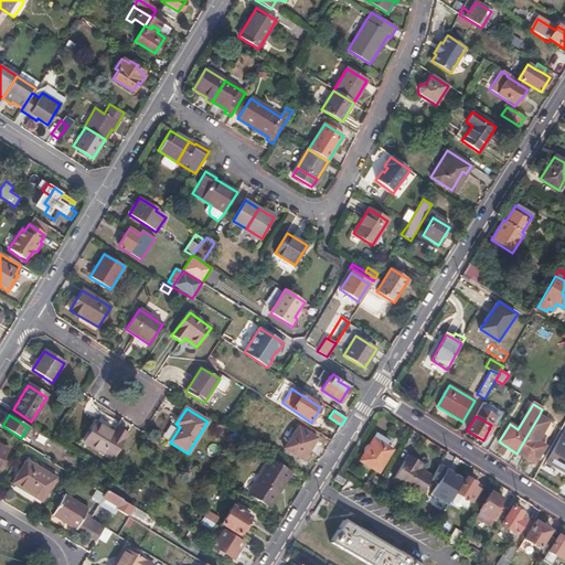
[(539,416),(516,454),(534,464),(545,446),(535,440),(547,422),(539,416)]
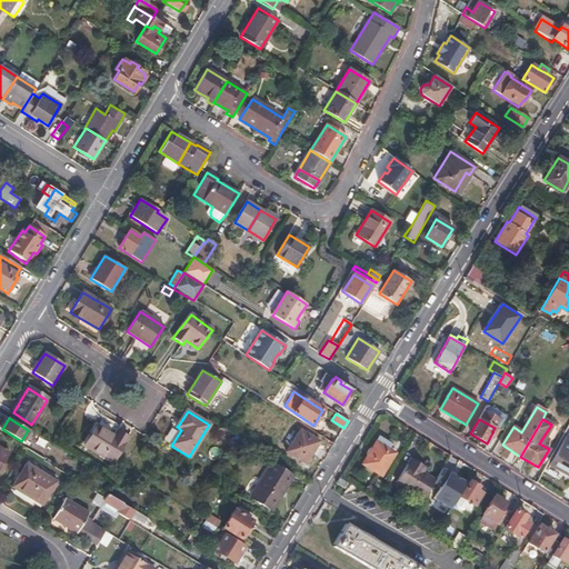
[(163,440),(171,446),(181,430),(177,427),(179,425),(175,422),(163,440)]
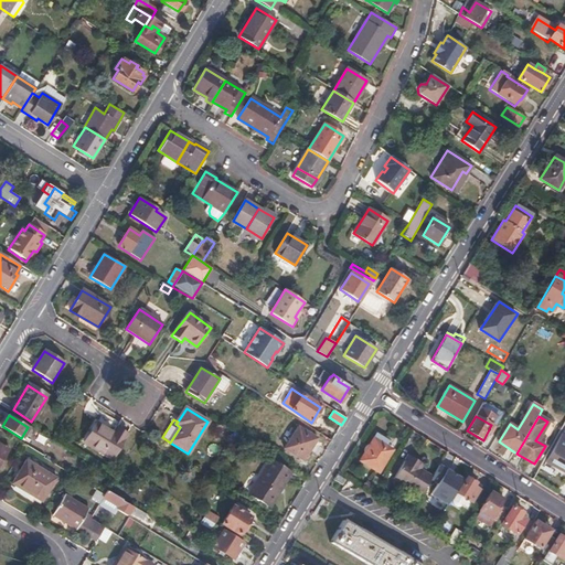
[(553,429),(558,433),(564,422),(558,419),(553,429)]
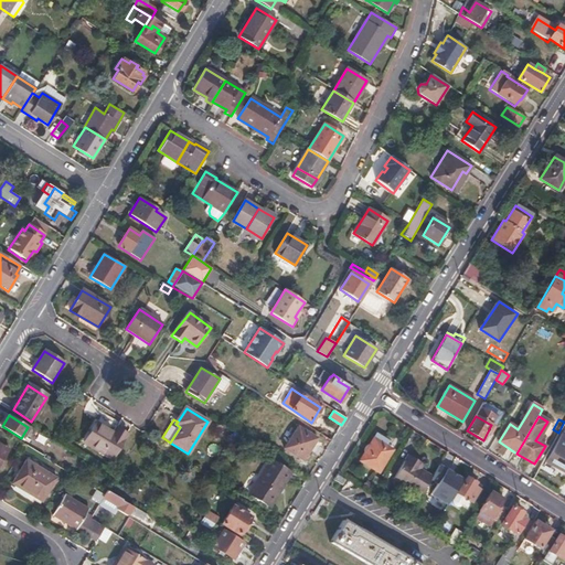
[(289,422),(279,436),(289,441),(285,448),(302,460),(317,438),(289,422)]
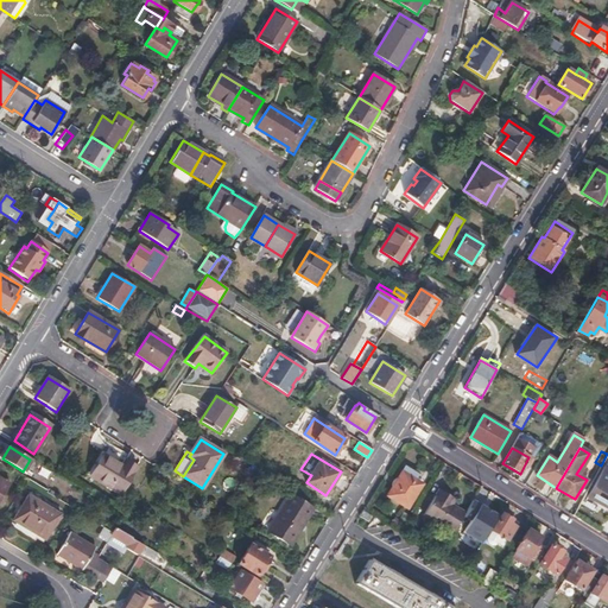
[(120,468),(101,456),(88,477),(119,496),(137,468),(125,461),(120,468)]
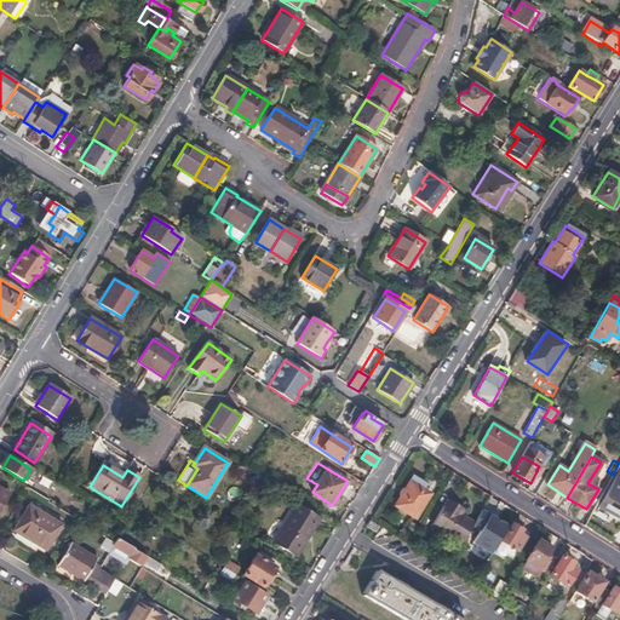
[(57,486),(39,474),(34,480),(65,499),(69,493),(57,486)]
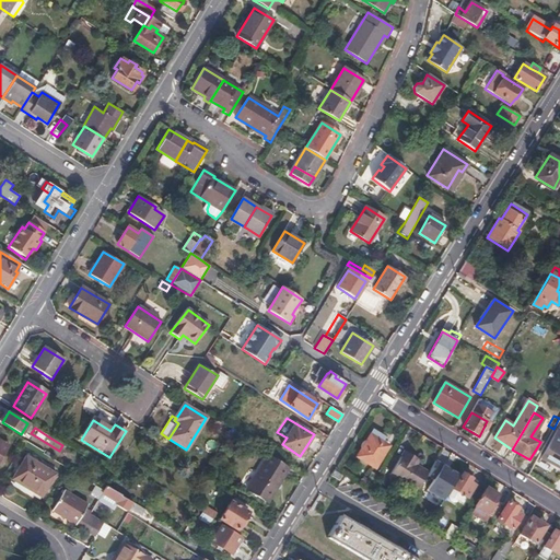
[(370,435),(382,443),(386,436),(373,429),(370,435)]
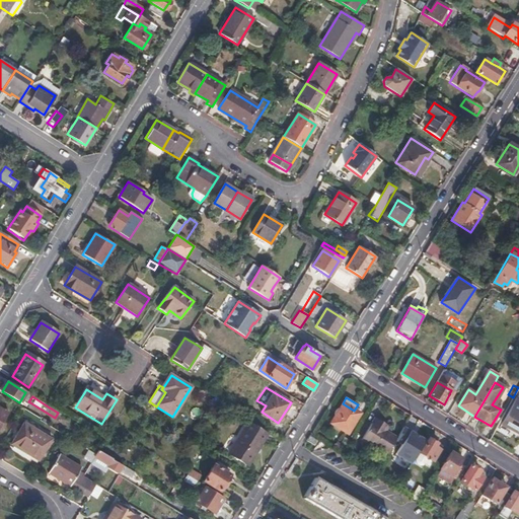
[(518,399),(515,397),(501,425),(518,434),(518,399)]
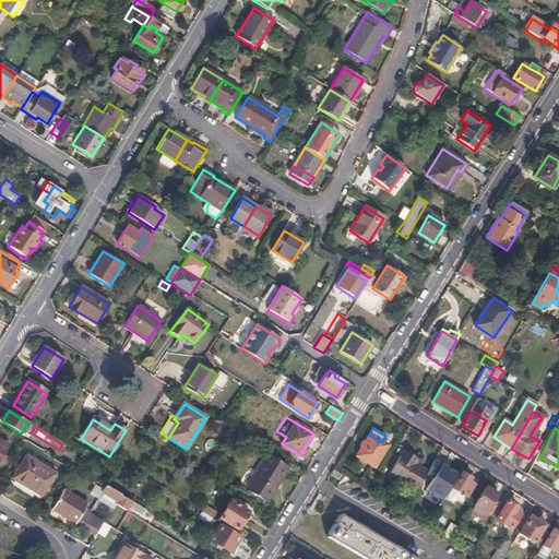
[(381,442),(369,435),(357,455),(375,466),(387,445),(381,442)]
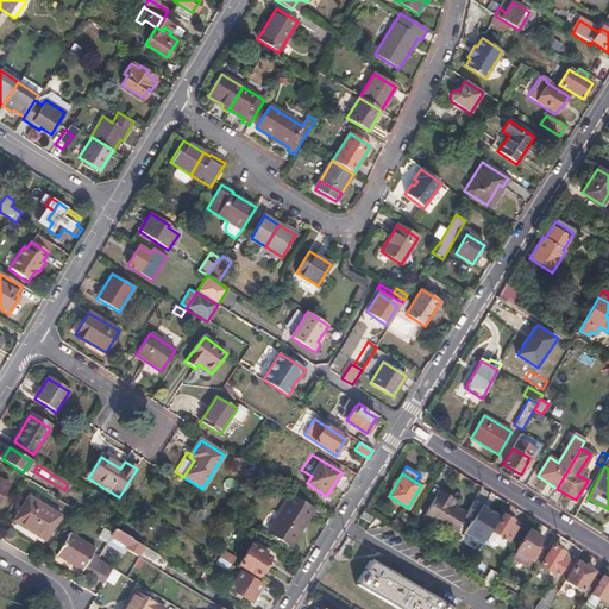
[(38,479),(35,484),(48,493),(49,491),(62,501),(64,496),(38,479)]
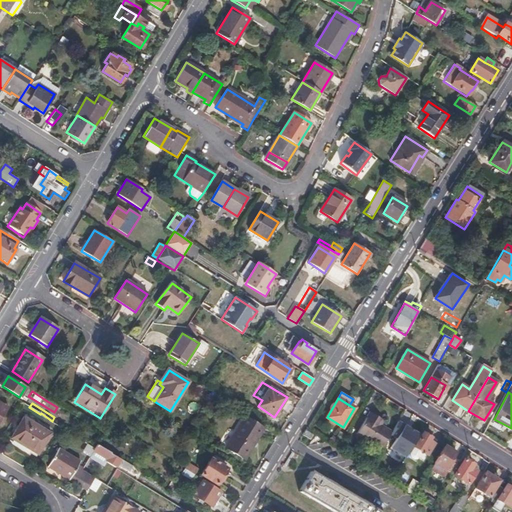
[(357,434),(381,448),(385,441),(391,432),(379,425),(382,421),(369,413),(357,434)]
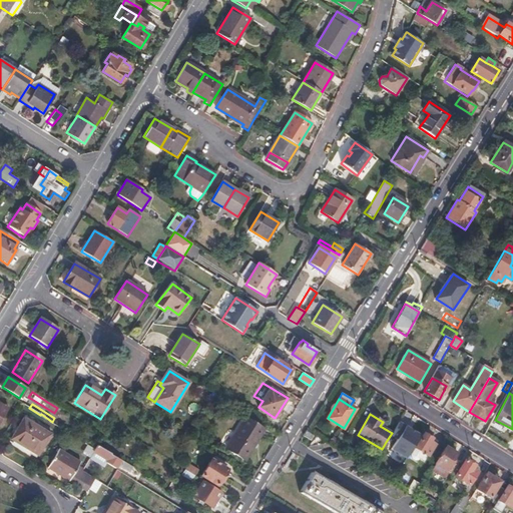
[(244,417),(234,434),(235,435),(226,449),(245,461),(265,429),(244,417)]
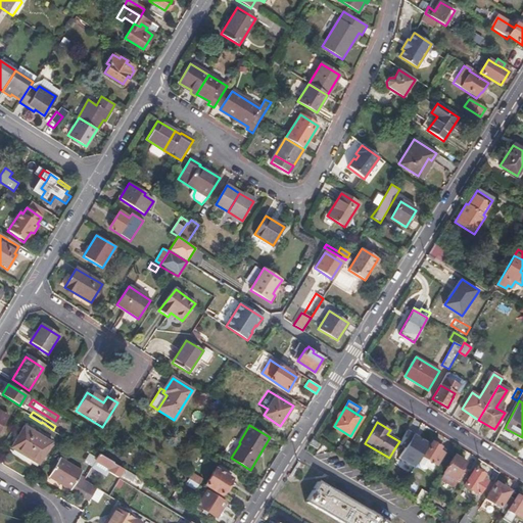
[(22,427),(10,447),(38,465),(51,443),(22,427)]
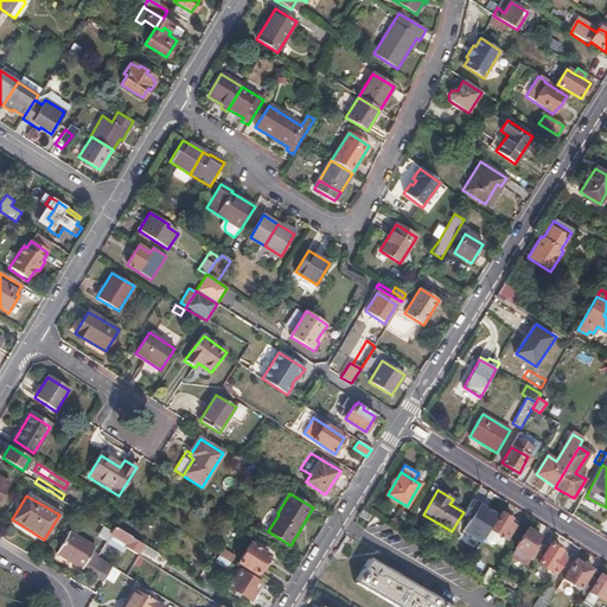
[(362,511),(358,516),(368,521),(370,517),(362,511)]
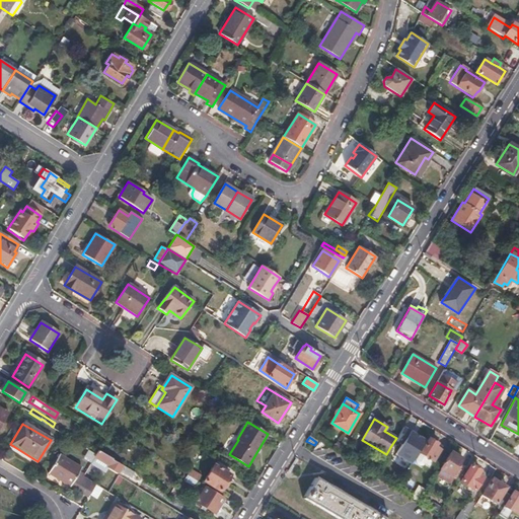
[(434,447),(436,444),(428,439),(420,453),(432,461),(439,450),(434,447)]
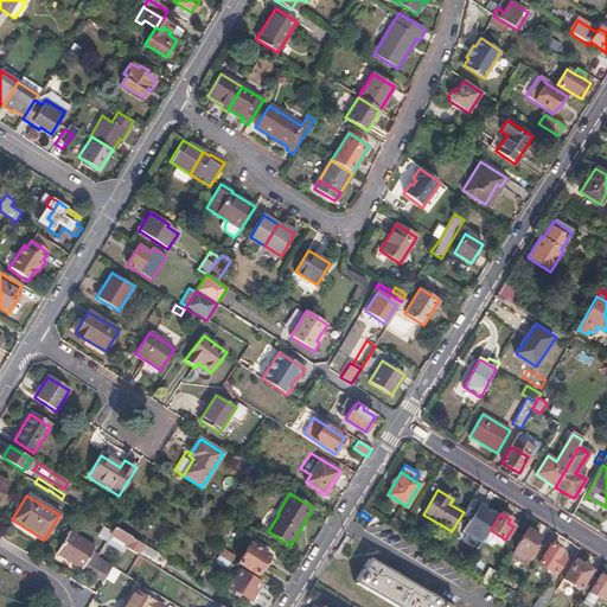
[(136,556),(144,545),(114,528),(113,530),(112,532),(109,535),(126,545),(123,548),(136,556)]
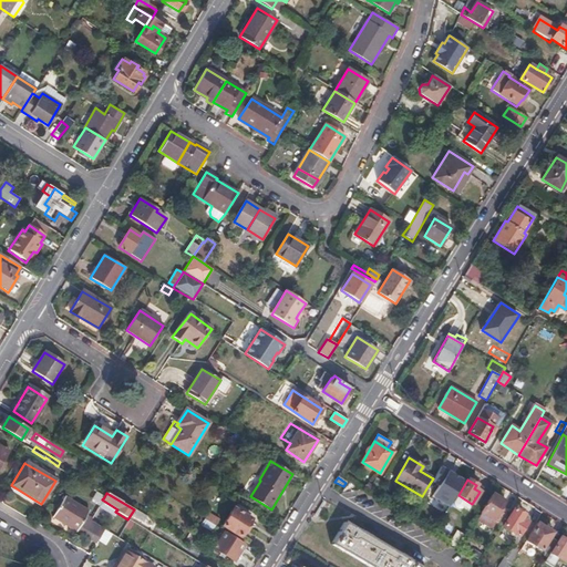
[(472,504),(459,495),(453,503),(453,507),(457,509),(462,508),(463,507),(468,511),(472,504)]
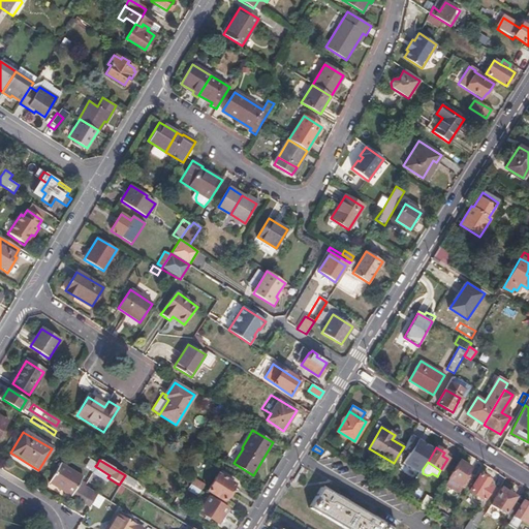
[(464,475),(469,468),(459,462),(448,478),(463,487),(469,477),(464,475)]
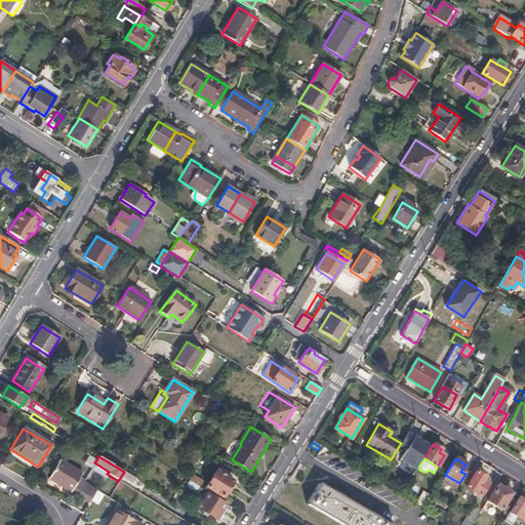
[(88,505),(97,491),(83,482),(84,481),(79,478),(81,475),(59,460),(48,479),(88,505)]
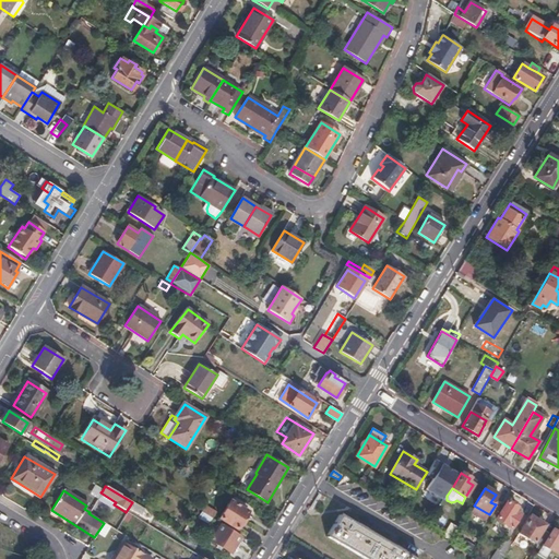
[(513,511),(515,507),(507,501),(496,519),(511,527),(520,514),(513,511)]
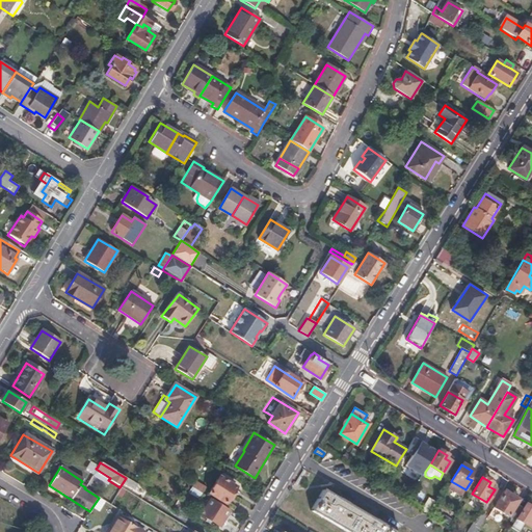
[(218,478),(209,495),(224,504),(234,488),(218,478)]
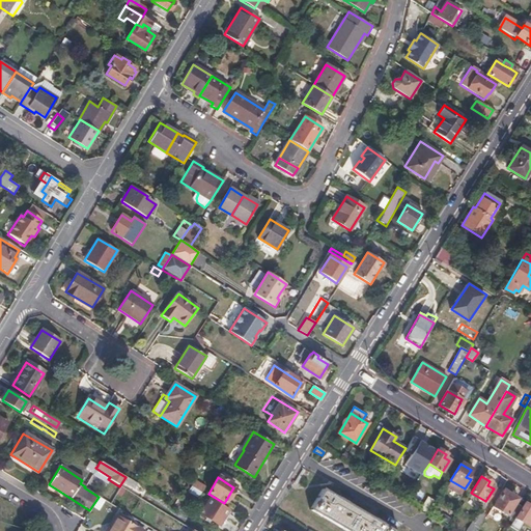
[(191,486),(201,493),(204,486),(195,481),(191,486)]
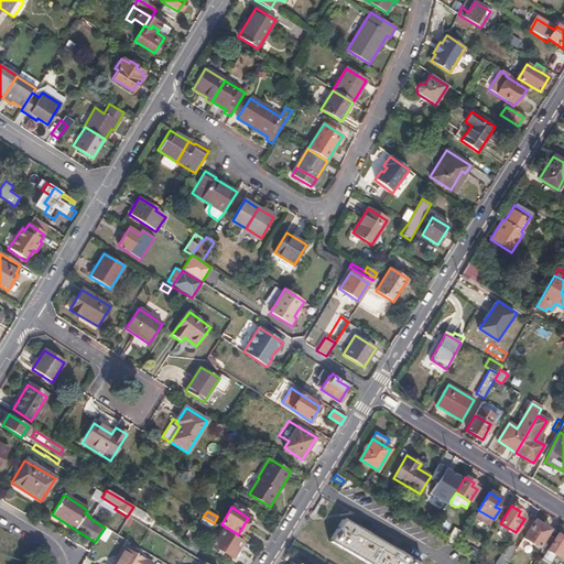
[(214,523),(203,517),(199,523),(209,530),(214,523)]
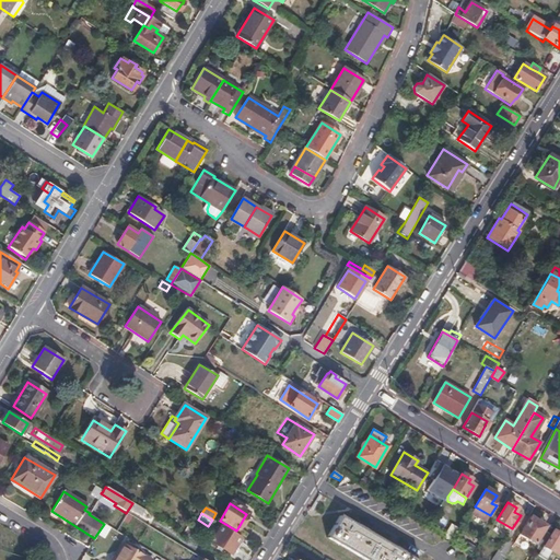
[(156,527),(161,521),(150,514),(147,521),(156,527)]
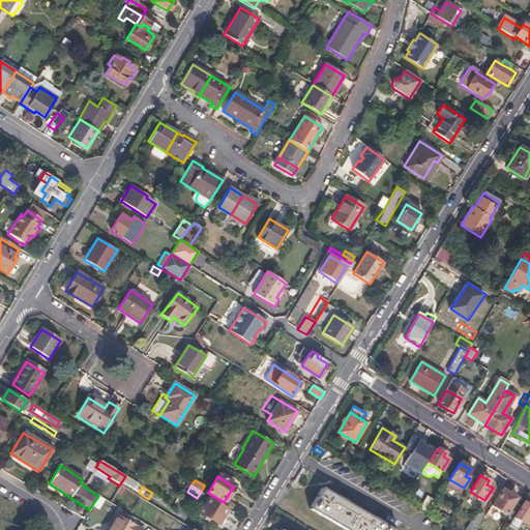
[(374,519),(346,502),(337,497),(322,489),(311,509),(346,529),(392,529),(381,523),(374,519)]
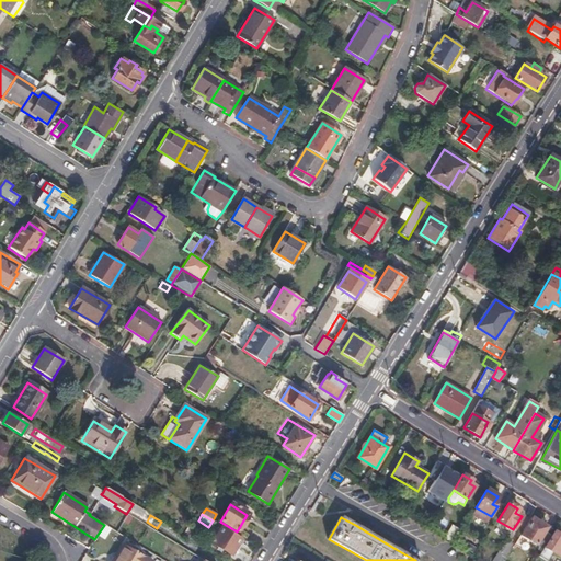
[(542,547),(550,535),(545,530),(547,527),(531,518),(521,535),(536,545),(537,542),(542,547)]
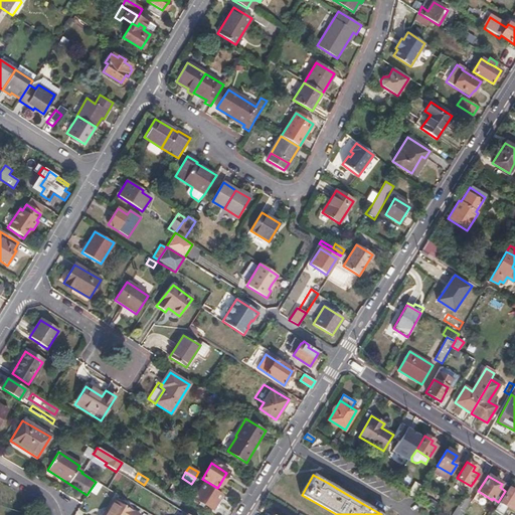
[(410,495),(414,498),(421,486),(415,482),(407,494),(410,495)]
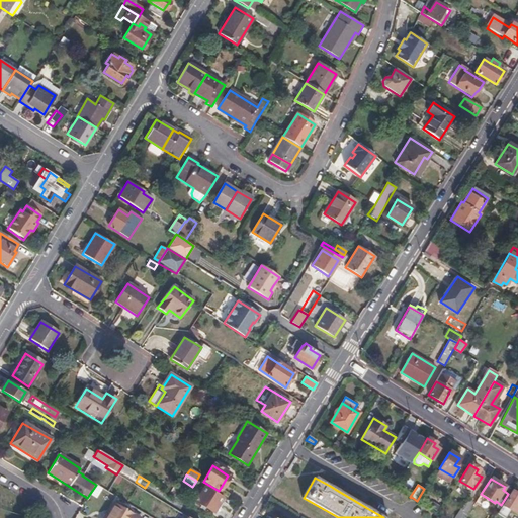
[(224,498),(205,487),(195,502),(213,513),(224,498)]
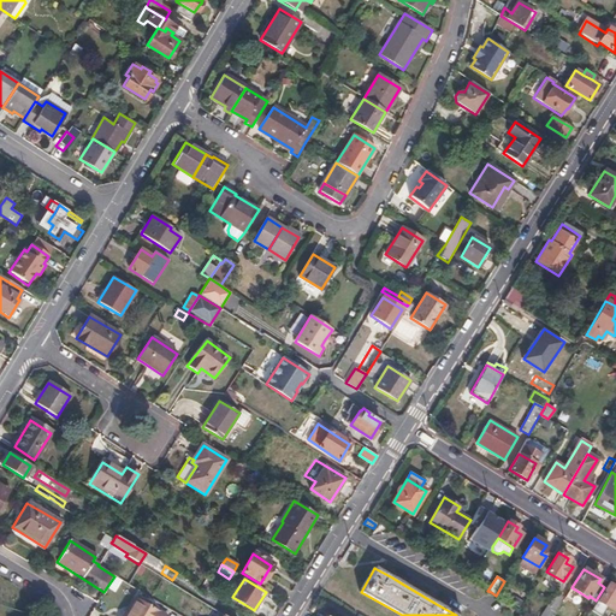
[(615,612),(615,593),(615,591),(615,588),(608,584),(597,600),(598,602),(592,610),(600,615),(606,606),(615,612)]
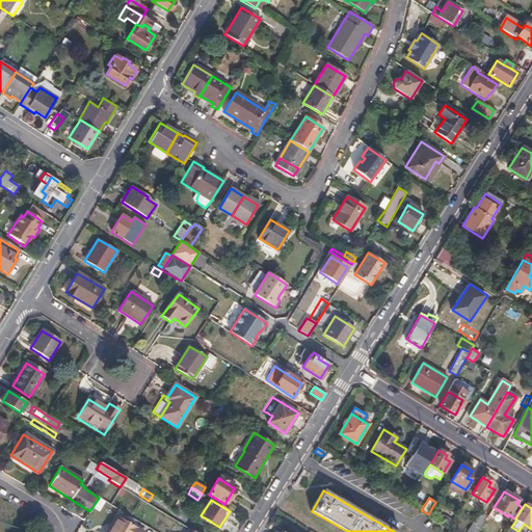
[(467,531),(476,531),(485,516),(479,512),(467,531)]
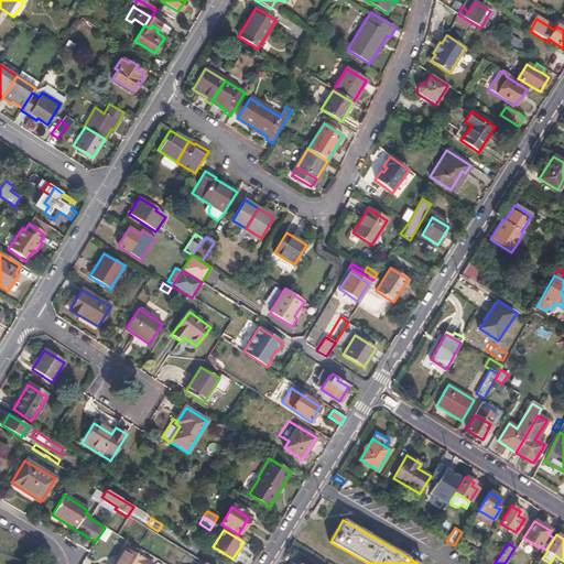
[(150,563),(126,549),(116,563),(150,563)]
